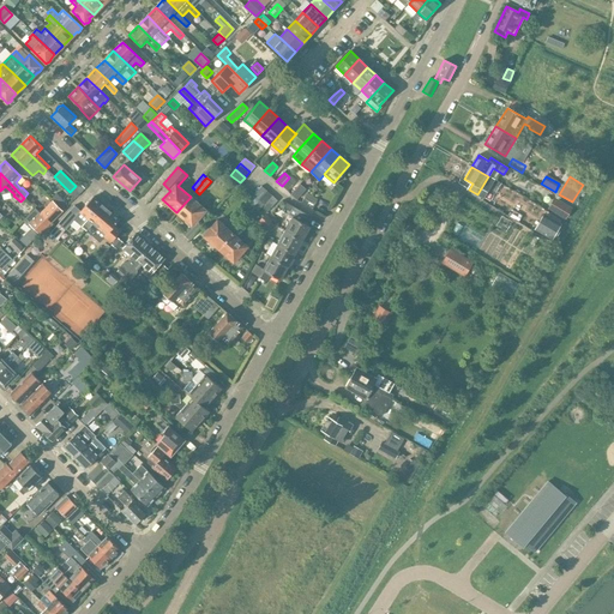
[(287,191),(295,182),(289,178),(282,186),(287,191)]
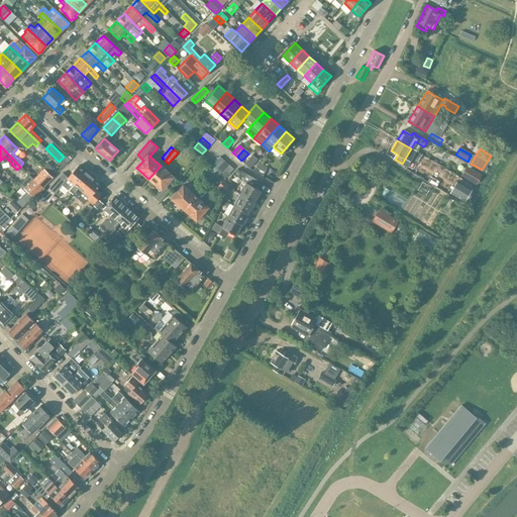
[(251,154),(244,164),(249,168),(256,160),(251,154)]
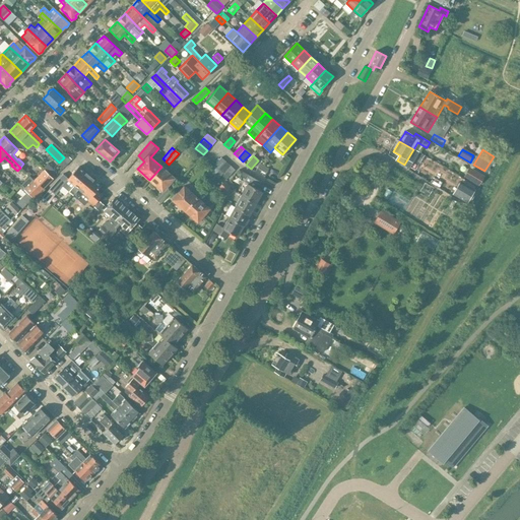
[(218,170),(225,161),(220,157),(213,166),(218,170)]
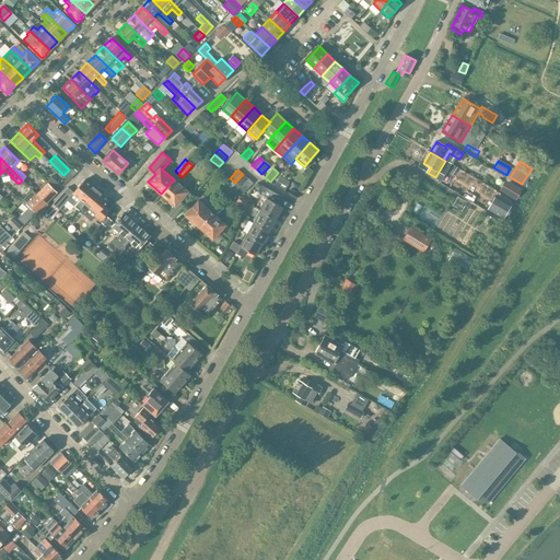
[(241,187),(247,178),(243,174),(235,183),(241,187)]
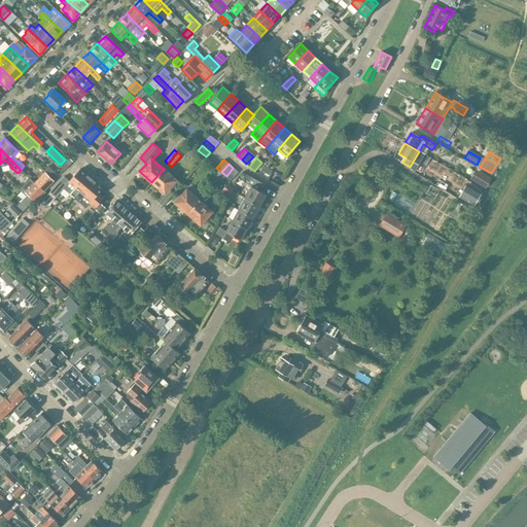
[(231,180),(238,172),(233,168),(226,176),(231,180)]
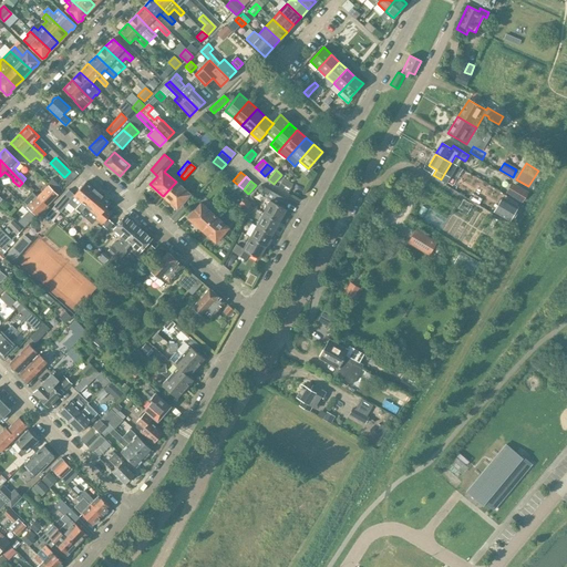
[(66,192),(53,207),(59,212),(60,213),(70,202),(76,207),(75,208),(80,214),(98,193),(93,188),(85,182),(74,195),(69,189),(66,192)]
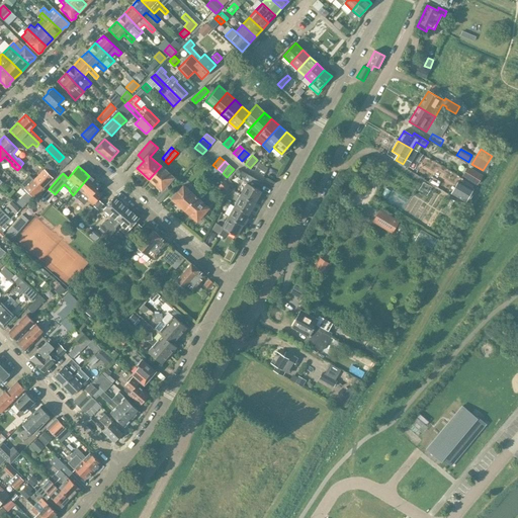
[(162,190),(173,177),(161,166),(149,179),(162,190)]
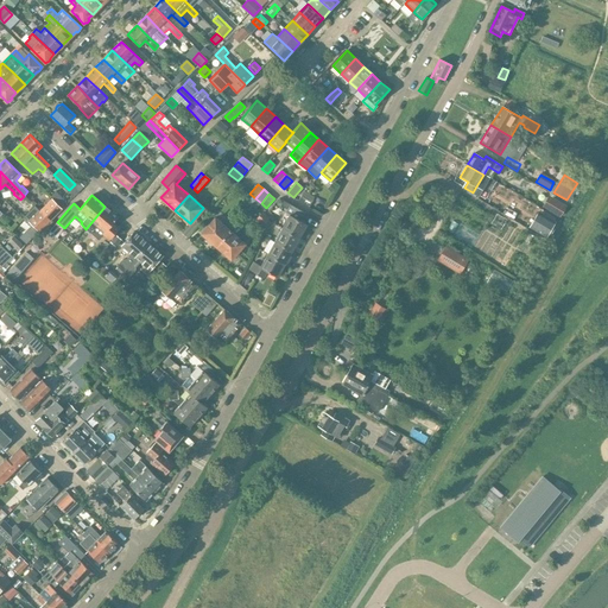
[(251,204),(255,200),(251,195),(246,201),(251,204)]
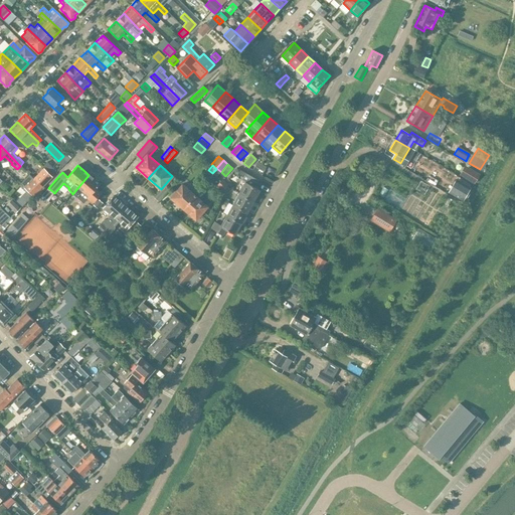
[(262,175),(265,170),(255,165),(252,170),(262,175)]
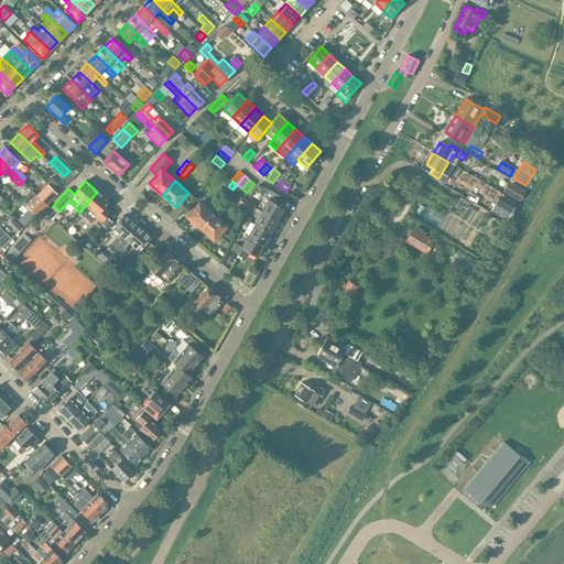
[(525,191),(511,182),(507,190),(521,198),(525,191)]
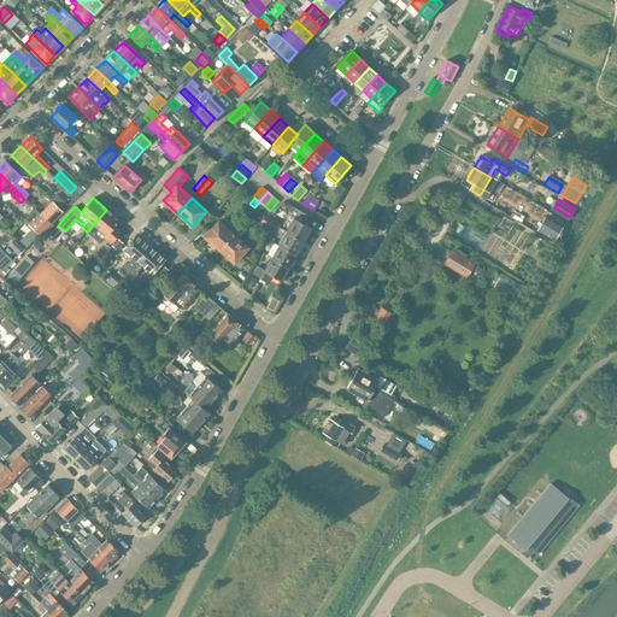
[(51,224),(63,212),(53,201),(41,213),(51,224)]
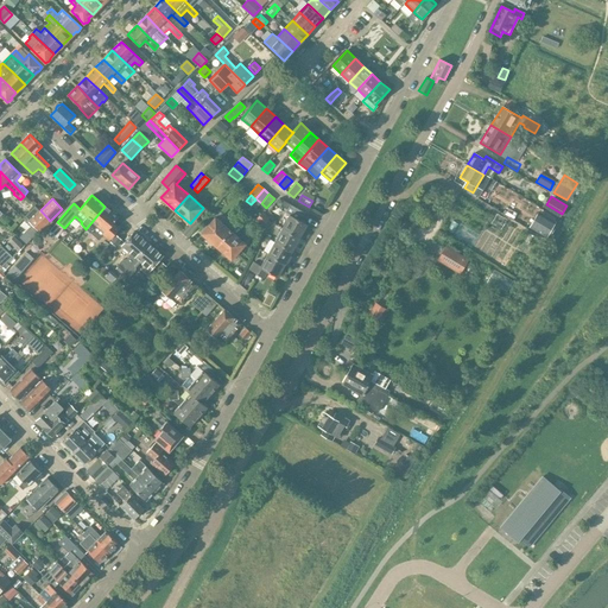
[(255,209),(260,203),(255,200),(251,204),(255,209)]
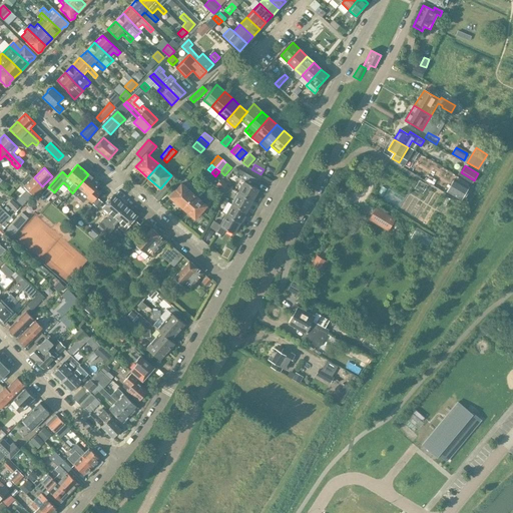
[(253,177),(242,171),(239,176),(250,182),(253,177)]
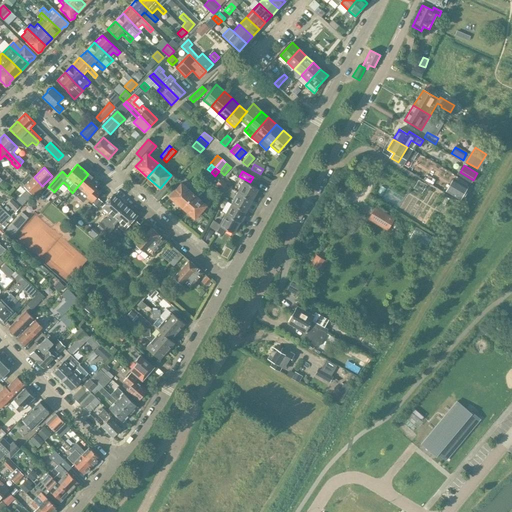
[(23,188),(8,174),(5,177),(20,191),(23,188)]
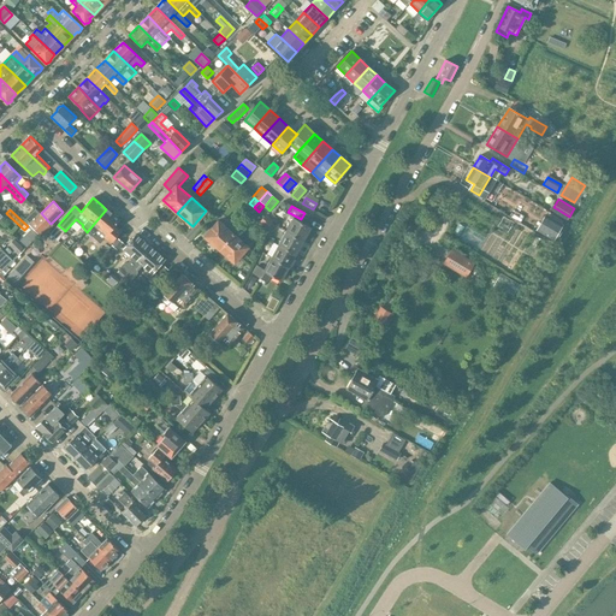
[(106,209),(87,232),(92,236),(100,243),(105,238),(111,243),(120,231),(114,226),(119,220),(111,213),(106,209)]
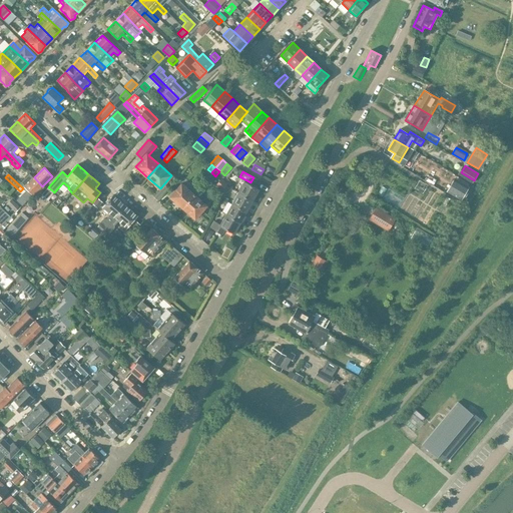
[(32,195),(42,186),(34,177),(24,187),(32,195)]
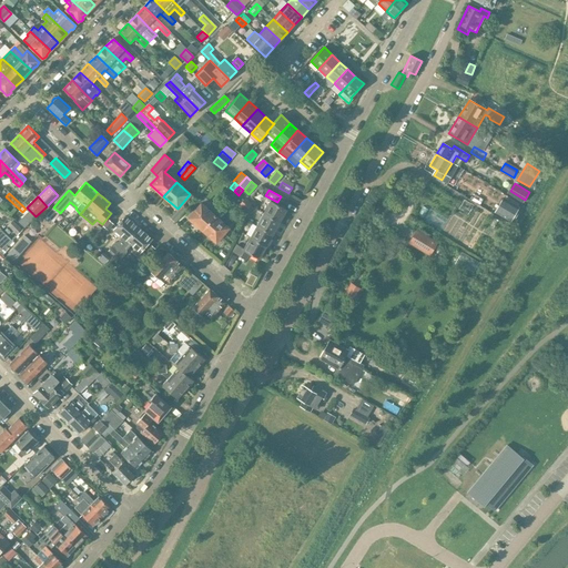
[(245,198),(240,204),(246,210),(249,212),(252,209),(250,205),(252,204),(245,198)]
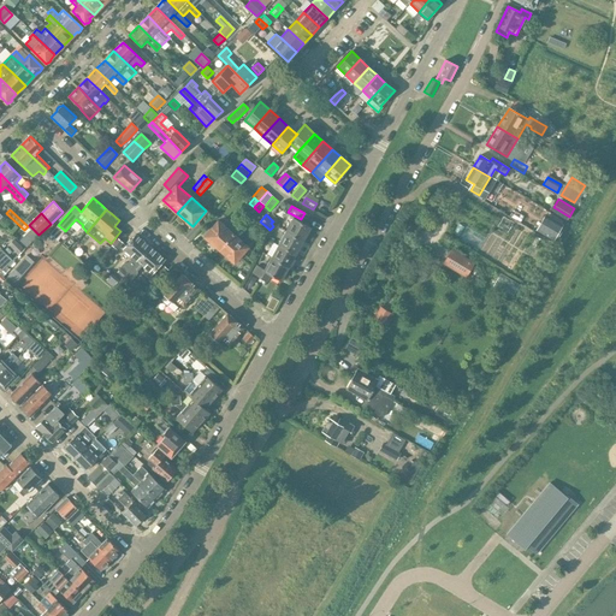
[(549,215),(540,231),(555,240),(557,235),(562,226),(563,224),(549,215)]
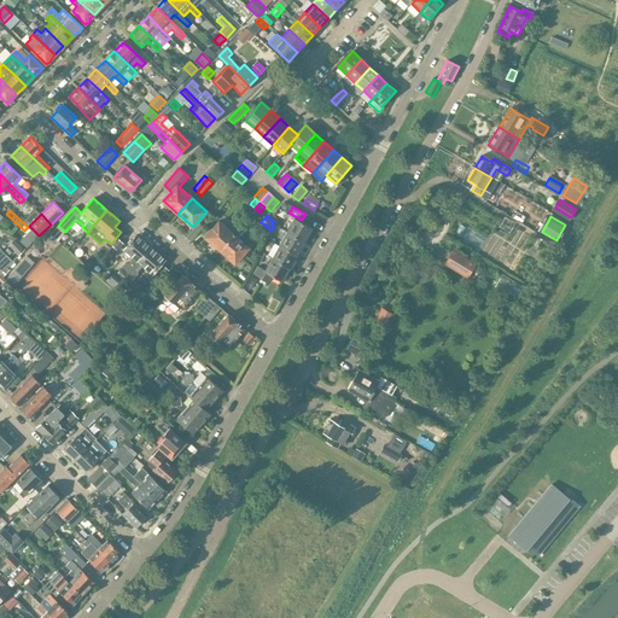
[(304,242),(312,228),(295,219),(286,232),(304,242)]
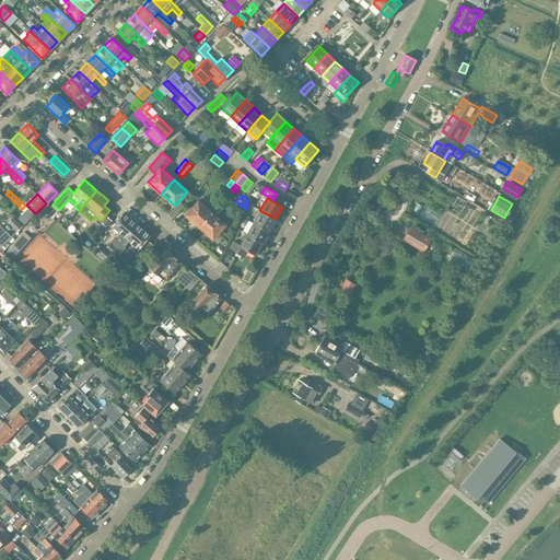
[(199,228),(217,207),(213,203),(208,210),(198,201),(186,216),(199,228)]
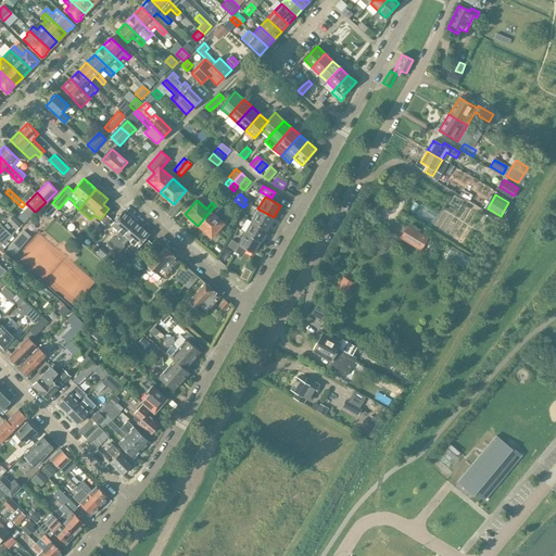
[(224,223),(214,214),(219,207),(215,205),(198,226),(212,237),(224,223)]
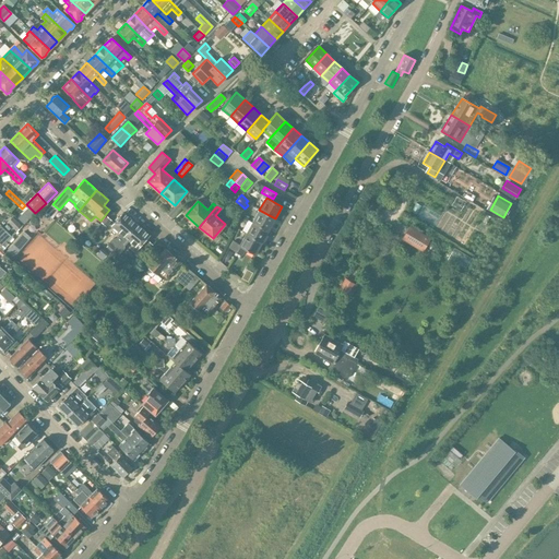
[(24,223),(33,214),(30,210),(20,219),(24,223)]
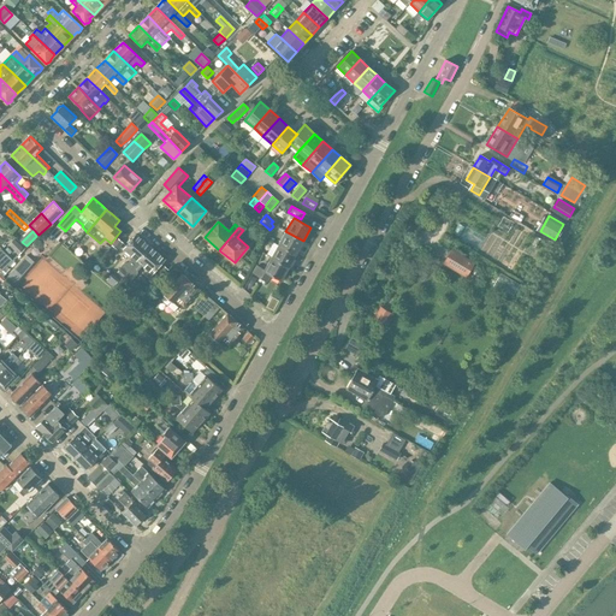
[(296,254),(303,241),(285,231),(278,244),(296,254)]
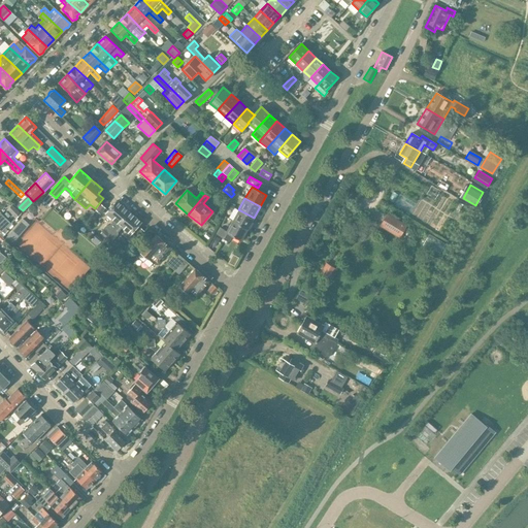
[(106,237),(129,211),(117,201),(105,213),(113,221),(109,226),(106,226),(101,232),(106,237)]
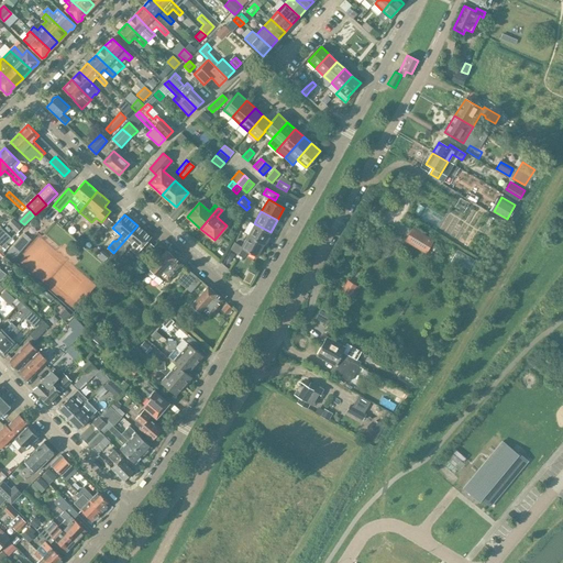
[(13,218),(8,223),(17,232),(22,228),(13,218)]
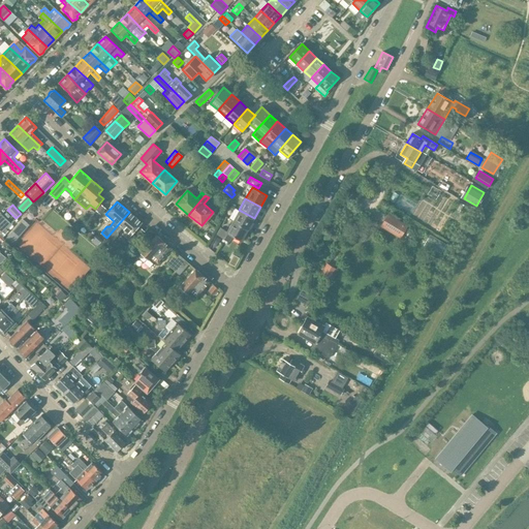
[(248,229),(254,218),(239,210),(232,221),(248,229)]
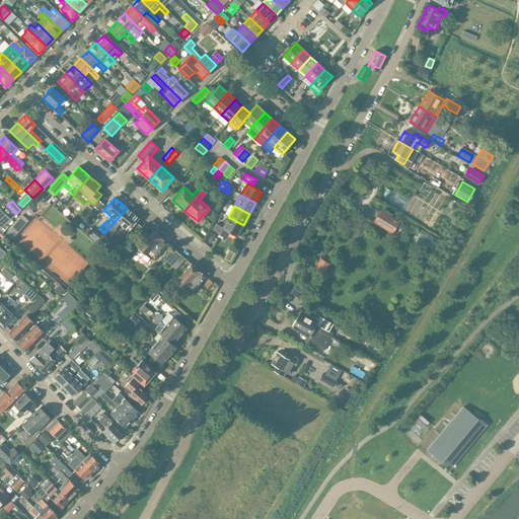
[(128,231),(139,218),(127,208),(104,233),(110,238),(117,231),(116,229),(120,224),(128,231)]
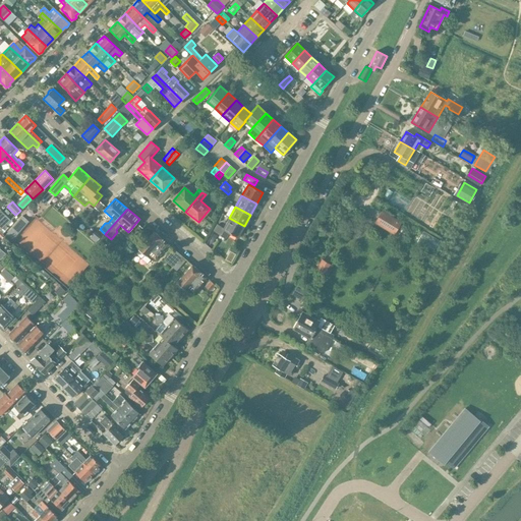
[(382,212),(375,223),(394,233),(400,223),(382,212)]
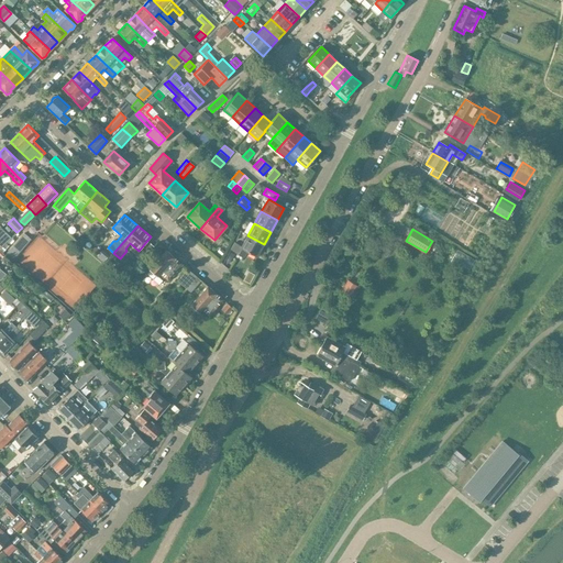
[(0,247),(1,249),(11,238),(6,232),(0,236),(0,247)]
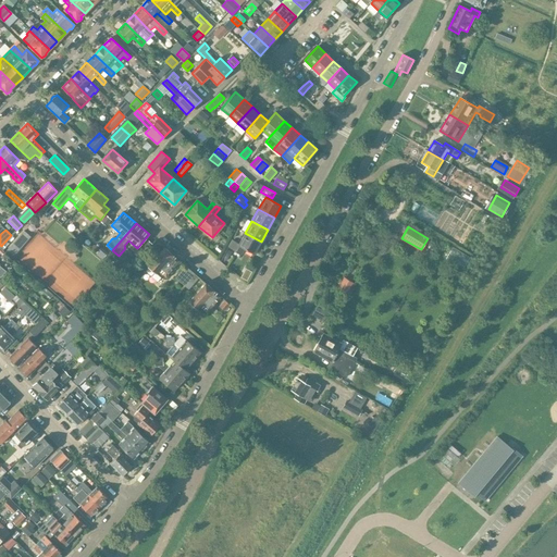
[(13,257),(31,237),(24,231),(7,250),(13,257)]
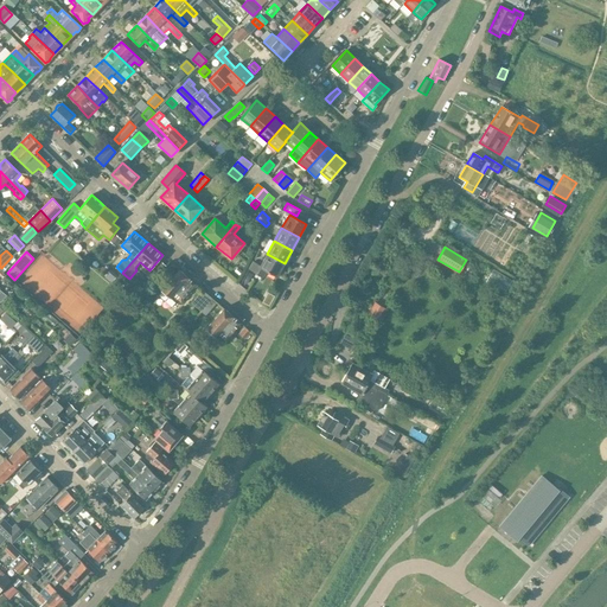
[(278,276),(285,263),(267,254),(260,267),(253,262),(249,268),(263,276),(267,270),(278,276)]
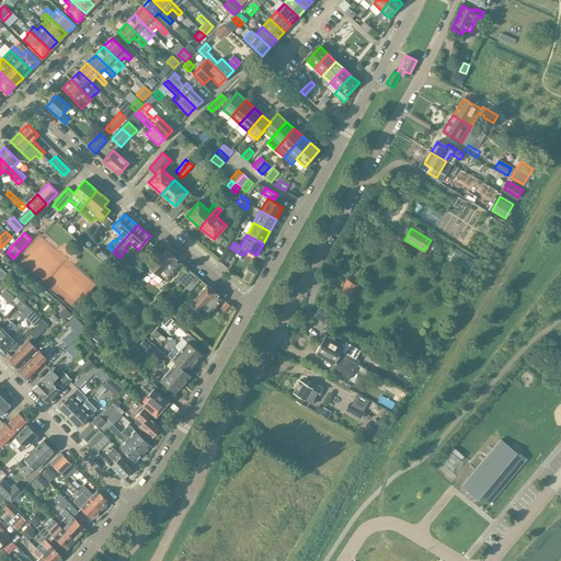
[(148,242),(136,255),(140,259),(152,245),(148,242)]
